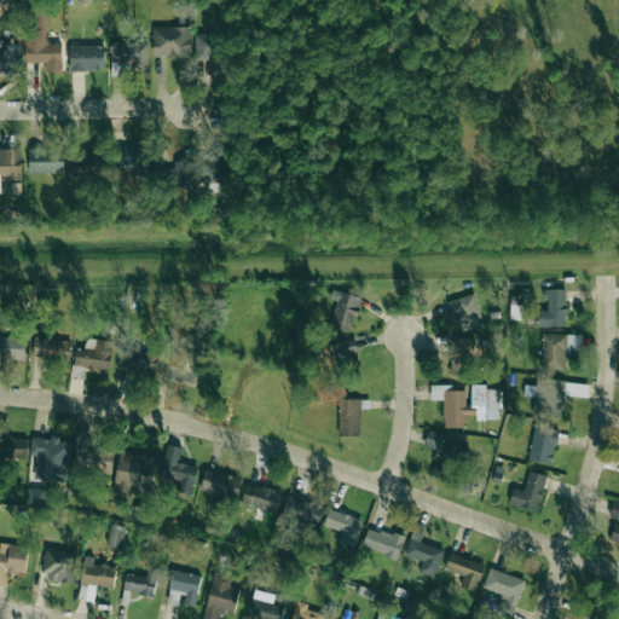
[(28,63),(46,63),(46,71),(62,71),(62,44),(47,44),(48,12),(29,12),(28,63)]
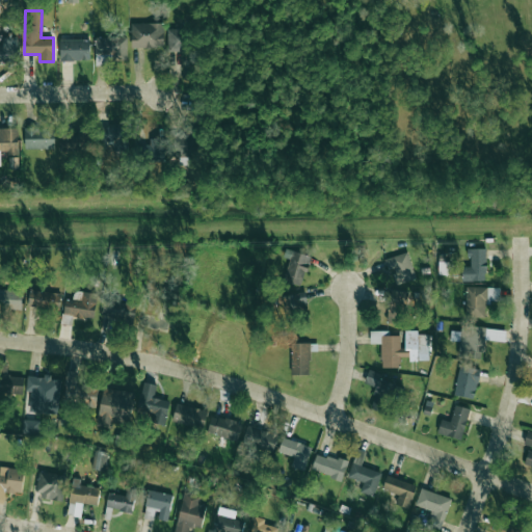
[(131,48),(163,48),(163,23),(132,23),(131,48)]
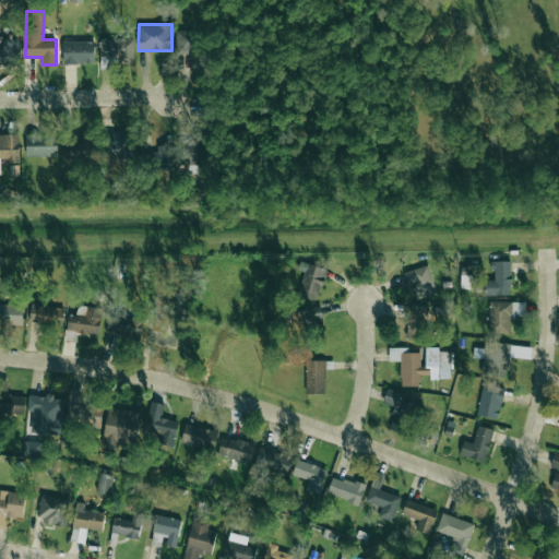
[(197,31),(176,31),(176,54),(197,55),(197,31)]
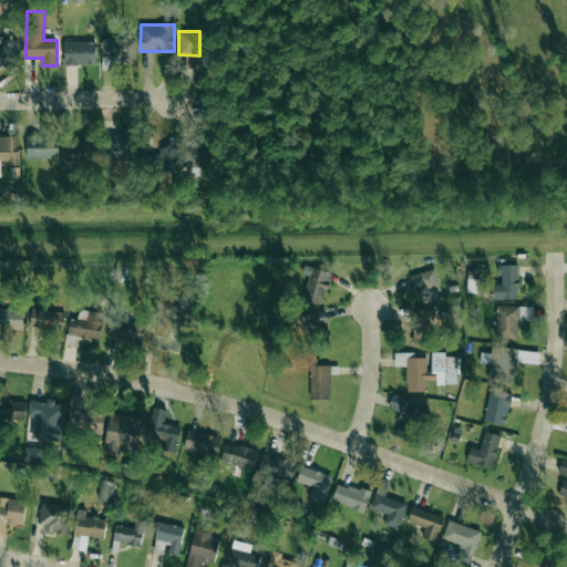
[(135,40),(101,39),(101,60),(135,61),(135,40)]
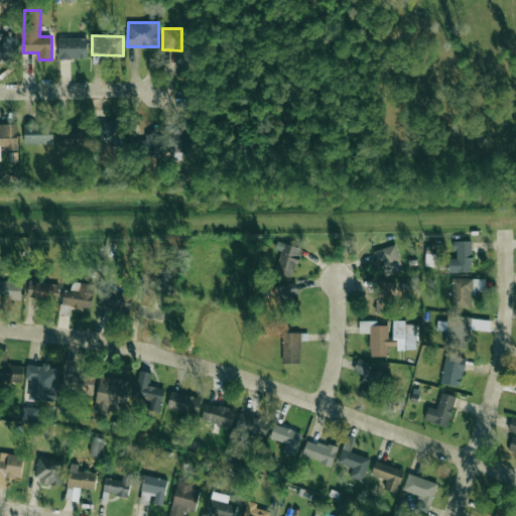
[(87,38),(58,38),(57,58),(87,59),(87,38)]
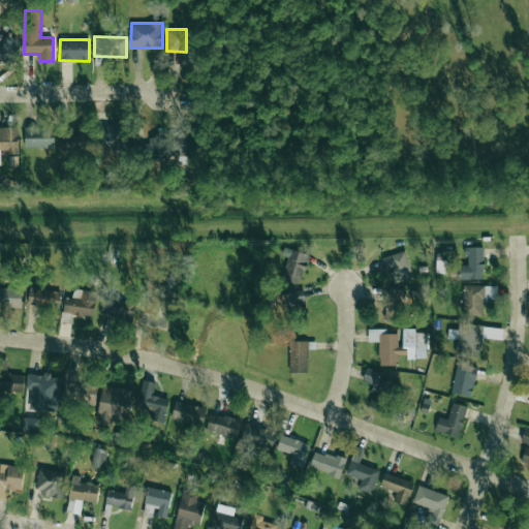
[(125,150),(124,123),(99,124),(100,142),(114,141),(115,151),(125,150)]
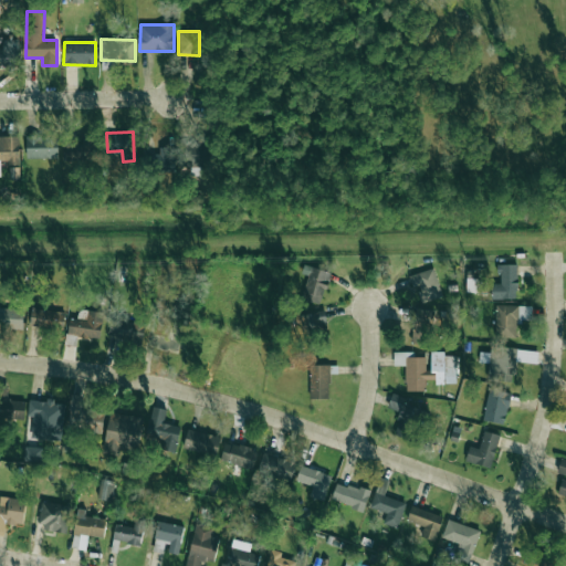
[(58,158),(58,134),(27,135),(27,159),(58,158)]
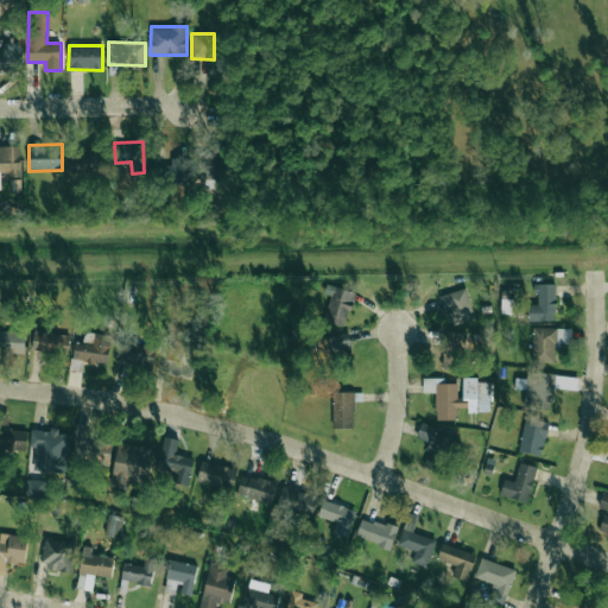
[(68,171),(102,172),(103,146),(89,145),(88,154),(69,153),(68,171)]
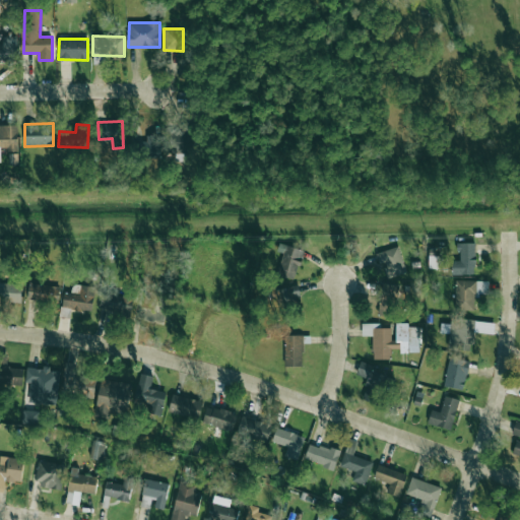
[(18,151),(17,125),(0,125),(0,147),(7,147),(7,151),(18,151)]
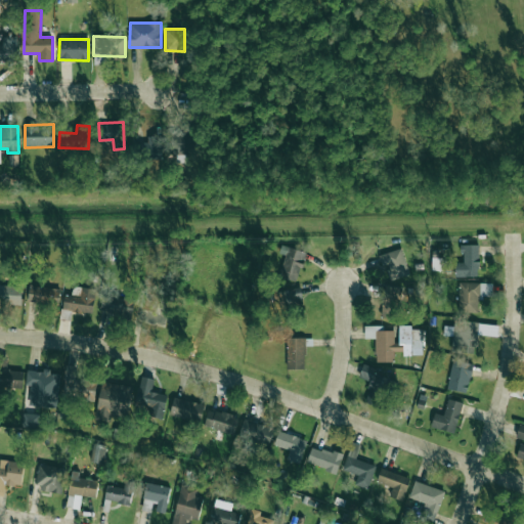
[(147,143),(139,143),(138,157),(162,158),(163,137),(147,136),(147,143)]
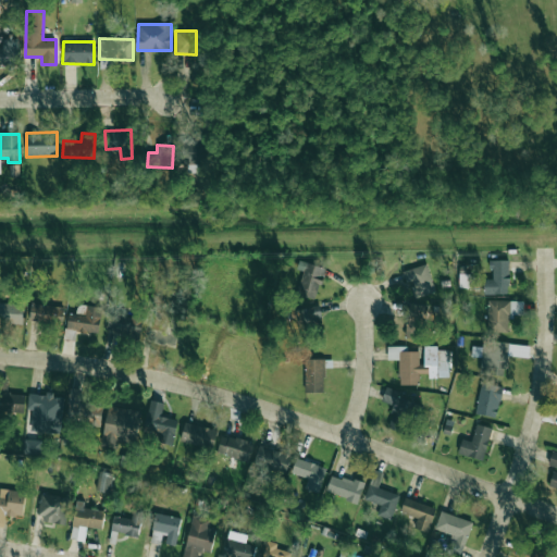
[(509,260),(493,261),(493,279),(483,280),(484,295),(509,294),(509,260)]
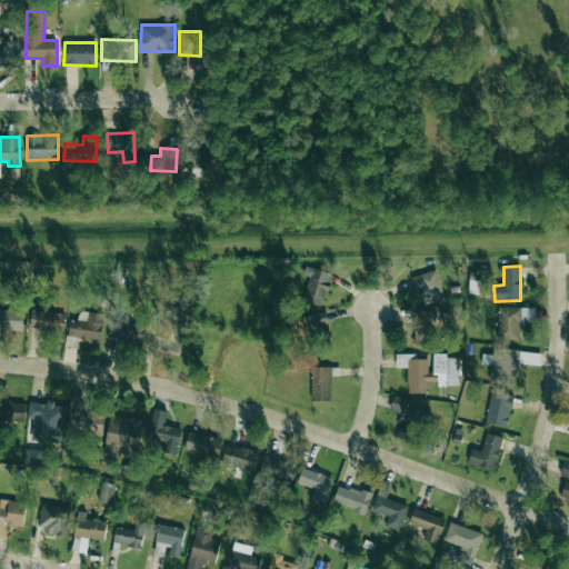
[(301,276),(309,277),(305,300),(326,305),(331,272),(303,267),(301,276)]
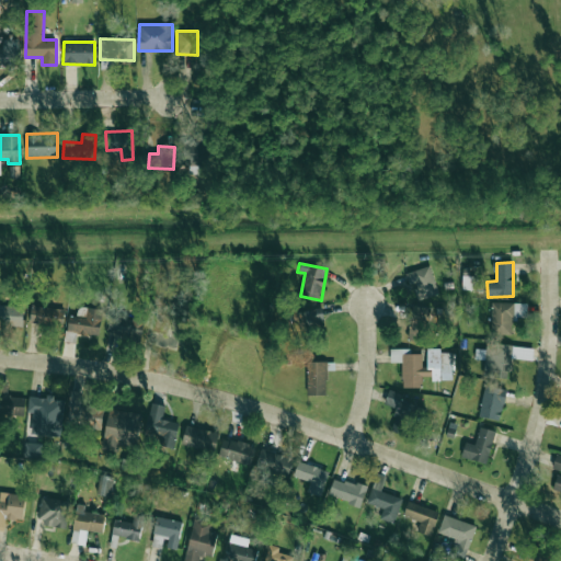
[(409,285),(415,284),(419,299),(436,296),(432,267),(405,272),(409,285)]
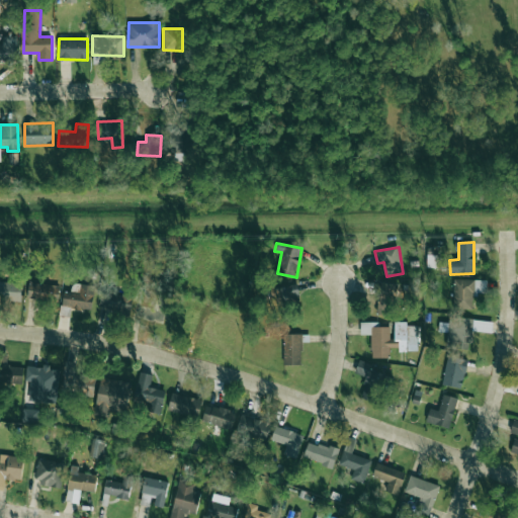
[(472,309),(473,293),(487,293),(487,280),(454,279),(453,308),(472,309)]
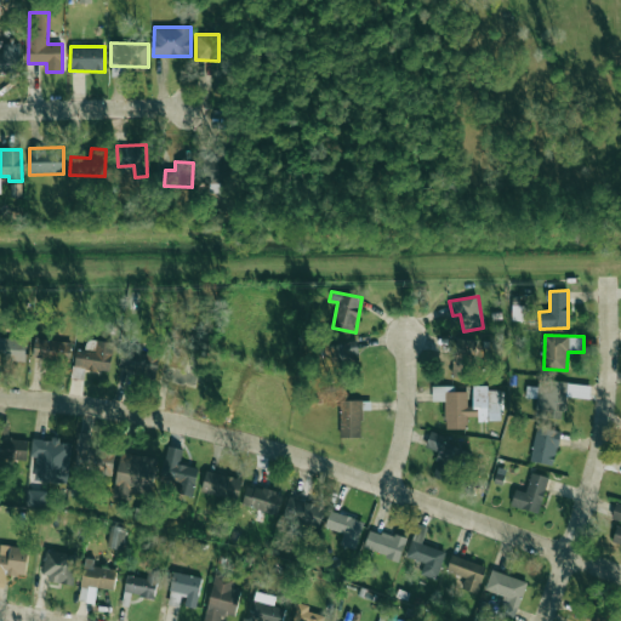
[(0,362),(26,362),(26,339),(0,337),(0,354),(0,362)]
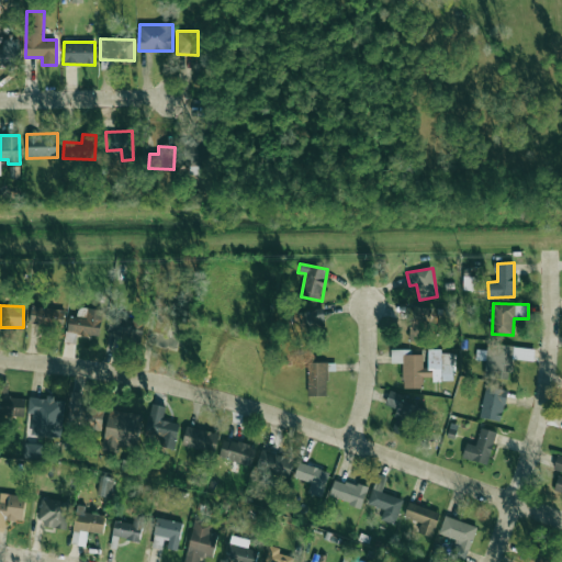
[(64,311),(32,306),(30,325),(63,328),(64,311)]
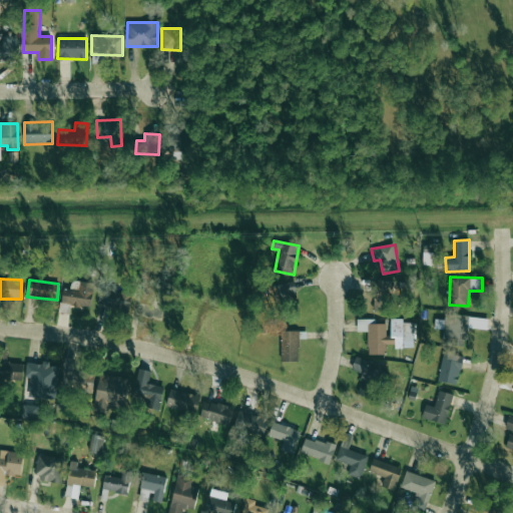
[(374,280),(373,310),(390,311),(391,281),(374,280)]
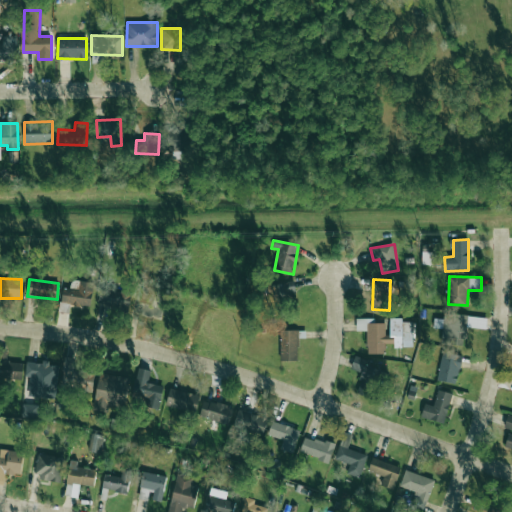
[(91,305),(92,282),(72,281),(72,288),(62,288),(62,304),(91,305)]
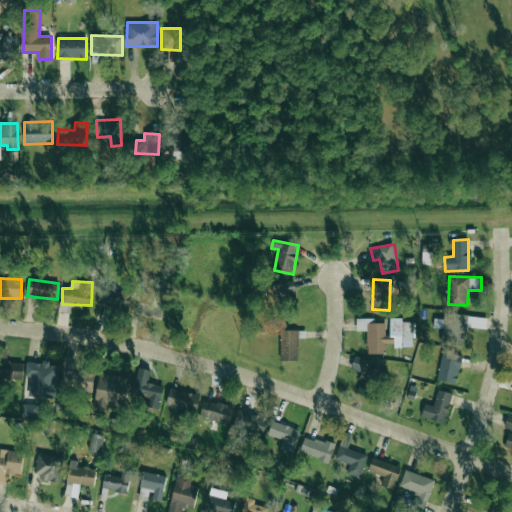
[(293,299),(292,282),(272,283),(273,299),(293,299)]
